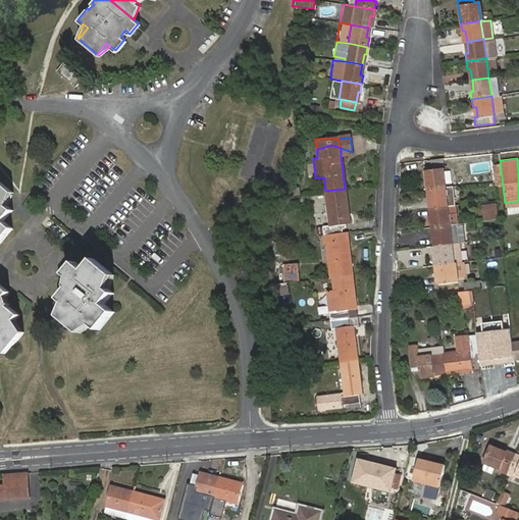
[(424,182),(425,190),(445,188),(443,168),(426,170),(427,182),(424,182)]
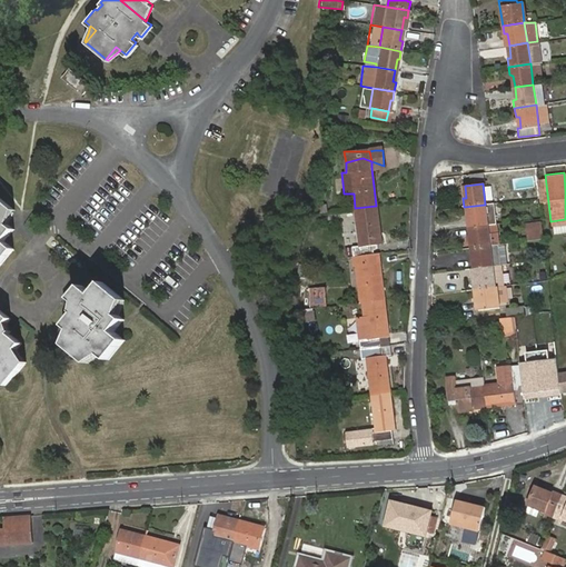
[(15,229),(9,225),(5,221),(8,216),(13,209),(0,198),(0,267),(13,248),(5,241),(15,229)]
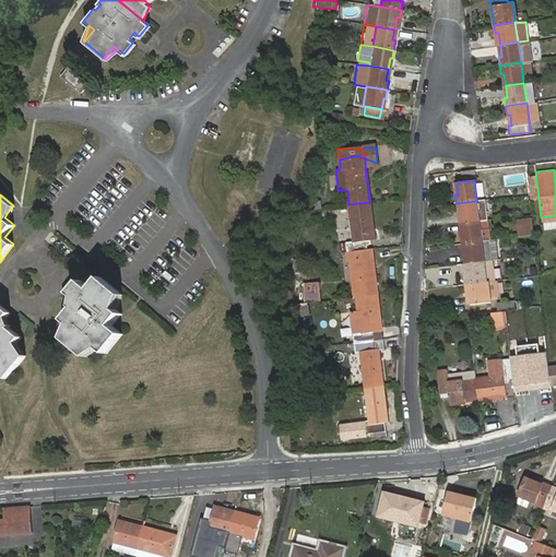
[(476,201),(456,203),(457,212),(460,211),(461,223),(478,221),(486,220),(484,200),(476,201)]
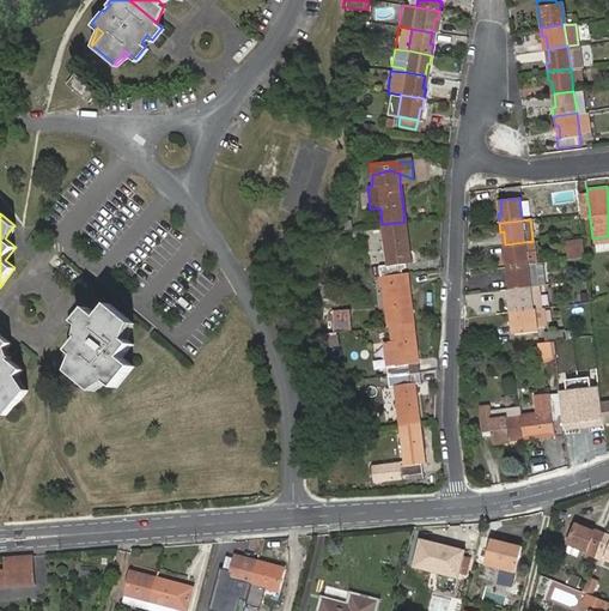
[(377,266),(378,276),(396,273),(396,264),(400,264),(408,262),(405,222),(382,224),(385,265),(377,266)]
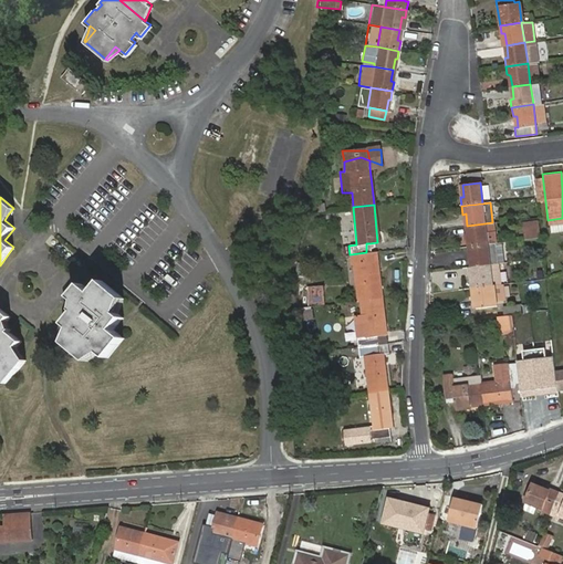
[(9,223),(13,208),(8,215),(4,220),(9,223)]
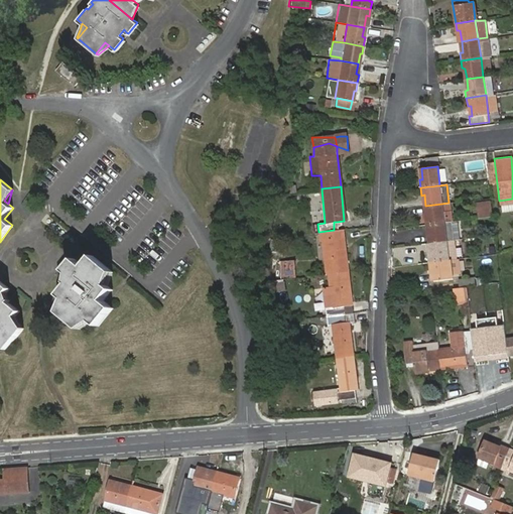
[(478,217),(490,216),(489,201),(476,202),(478,217)]
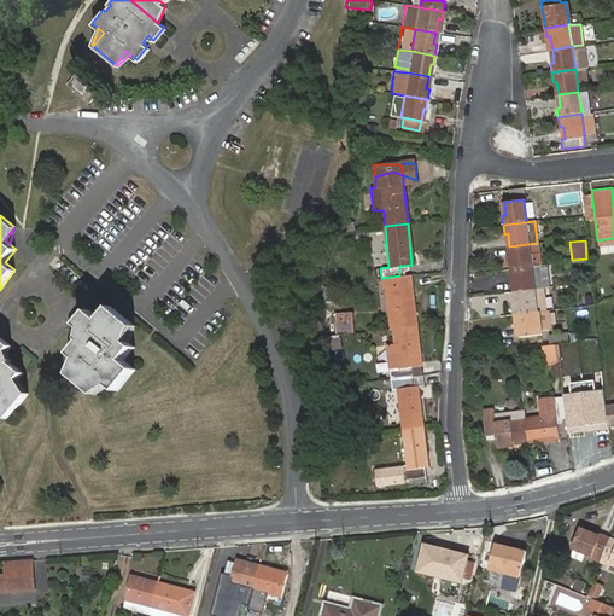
[(537,243),(528,244),(532,266),(541,265),(537,243)]
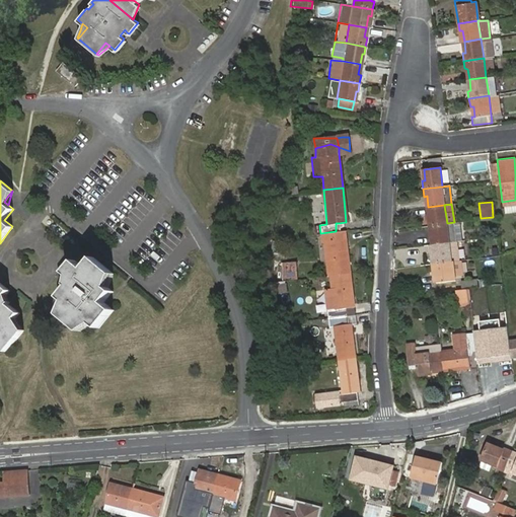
[(426,218),(427,225),(447,223),(444,205),(428,207),(429,218),(426,218)]
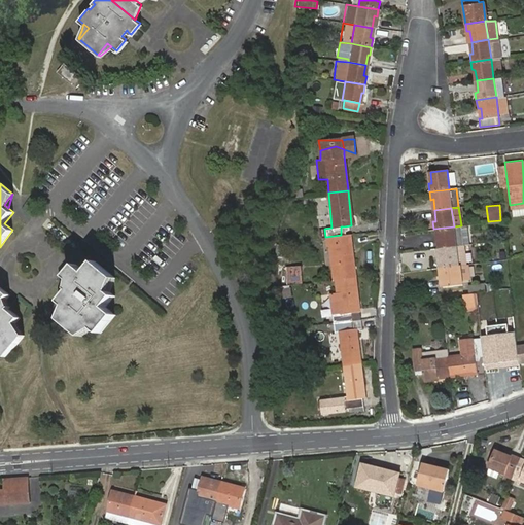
[(454,226),(433,229),(434,237),(438,237),(439,248),(456,245),(463,244),(461,225),(454,226)]
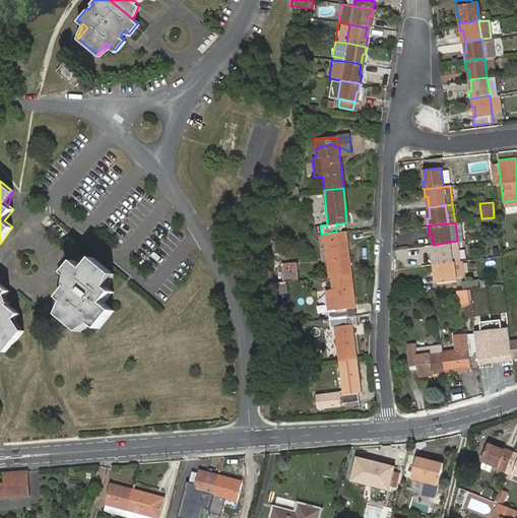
[(326,242),(330,276),(348,273),(344,231),(339,232),(336,232),(321,234),(322,242),(326,242)]
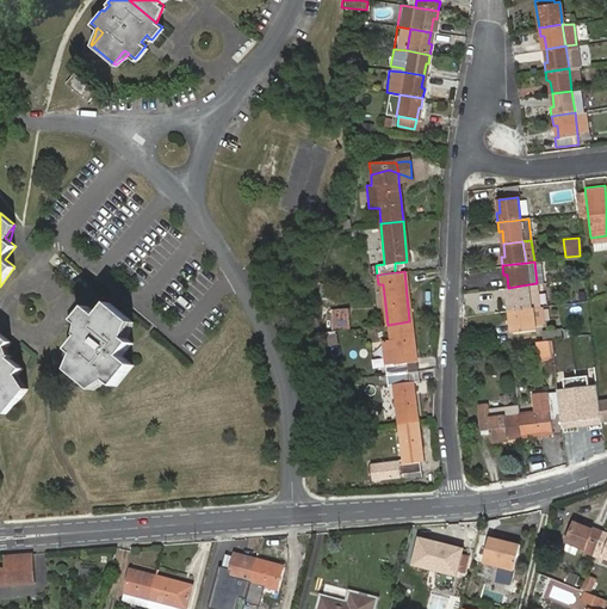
[(539,306),(537,283),(528,284),(531,307),(539,306)]
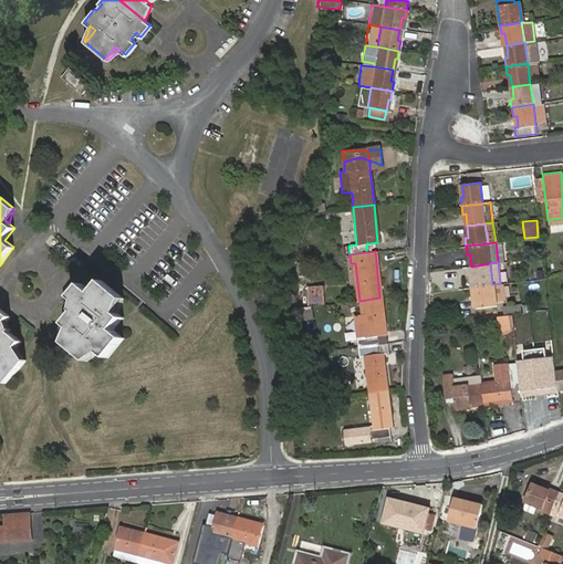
[(469,279),(470,288),(492,284),(490,263),(471,267),(472,279),(469,279)]
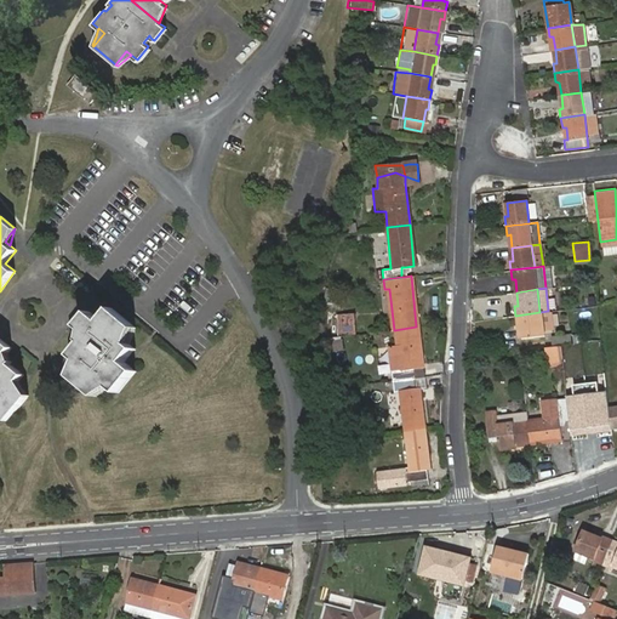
[(90,333),(83,340),(72,352),(78,357),(83,362),(72,375),(95,393),(106,380),(112,385),(119,391),(136,370),(124,361),(135,347),(127,342),(124,339),(135,325),(112,306),(101,319),(89,310),(78,323),(85,328),(90,333)]
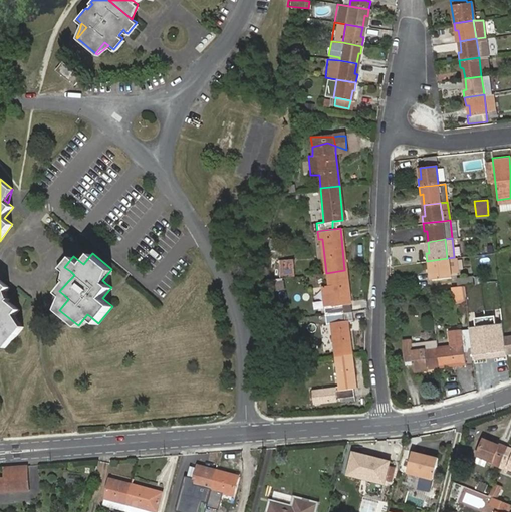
[(447,258),(427,261),(428,268),(431,267),(432,278),(449,276),(448,270),(456,269),(454,257),(447,258)]
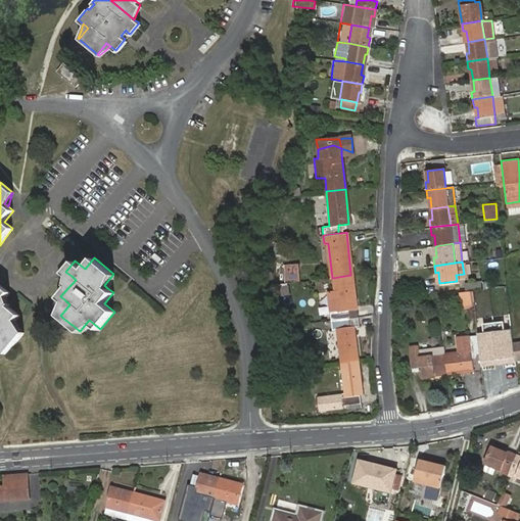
[(289,264),(288,280),(297,280),(298,265),(289,264)]
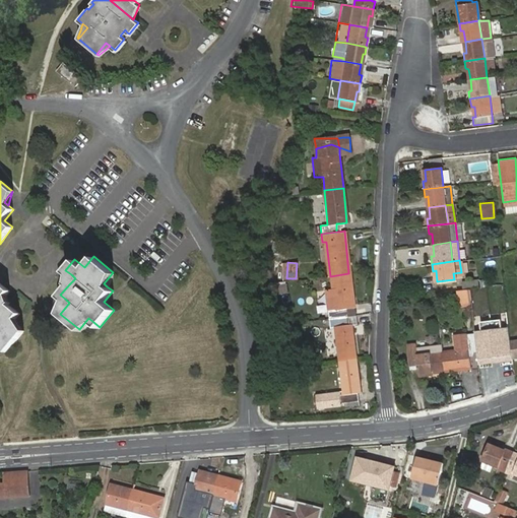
[(114,273),(113,272),(104,283),(107,286),(114,273)]
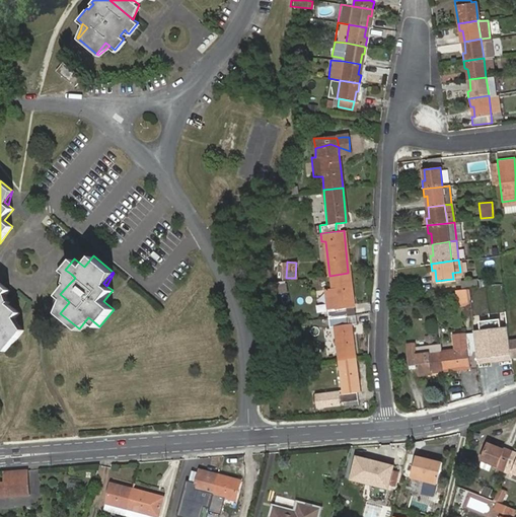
[(327,309),(327,317),(343,315),(342,307),(346,307),(350,306),(349,296),(351,295),(348,273),(329,276),(333,308),(327,309)]
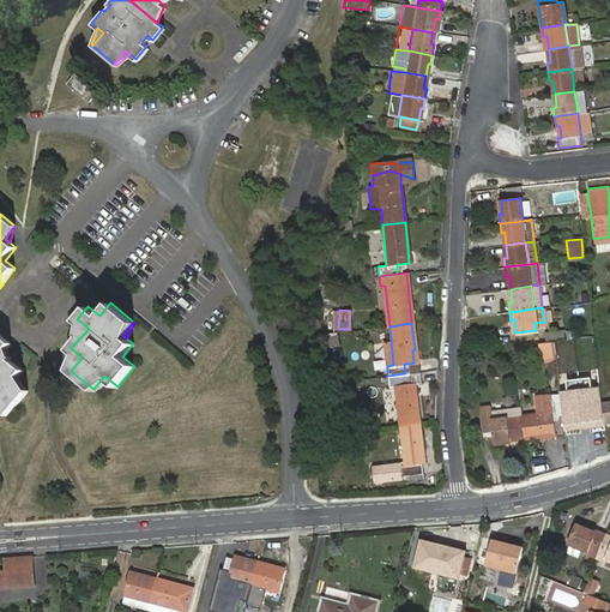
[(544,331),(545,341),(554,340),(565,339),(563,329),(544,331)]
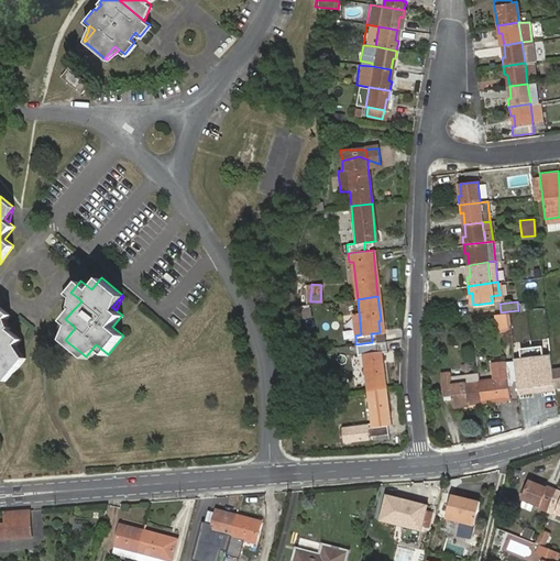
[(21,339),(10,330),(7,327),(2,325),(7,319),(10,315),(0,307),(0,373),(8,380),(25,358),(14,348),(18,344),(21,339)]
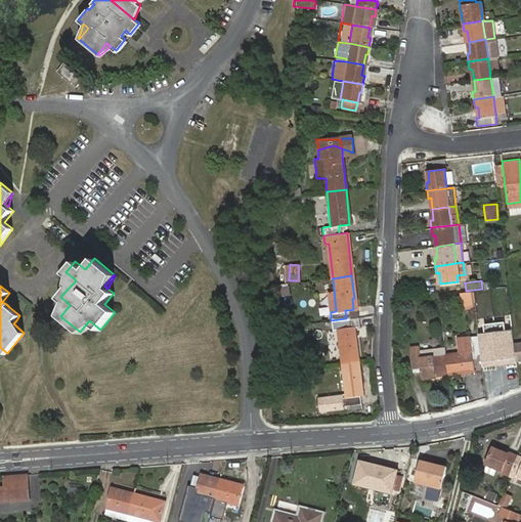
[(271,289),(272,297),(287,296),(286,288),(271,289)]
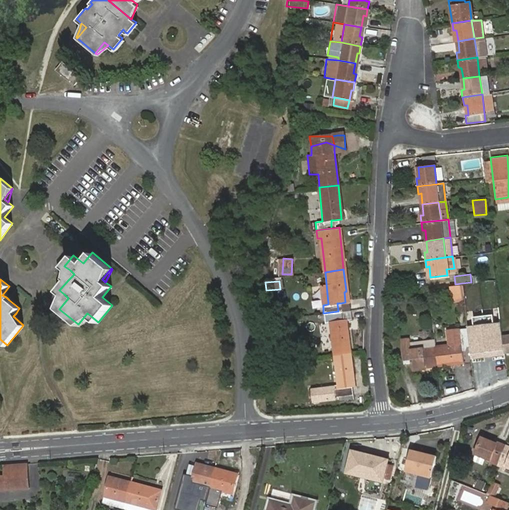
[(462,284),(449,286),(451,302),(464,301),(462,284)]
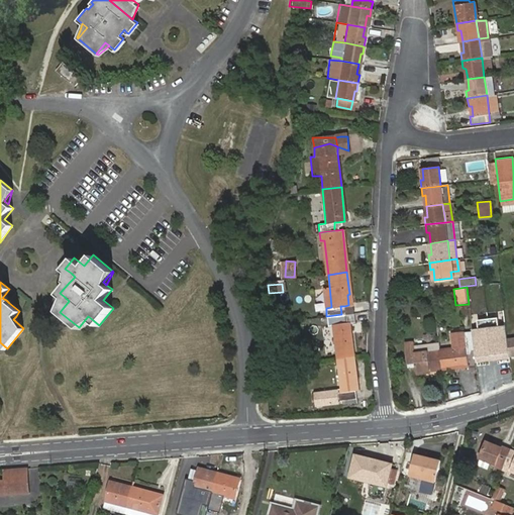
[(10,301),(6,293),(2,298),(6,300),(9,303),(10,301)]
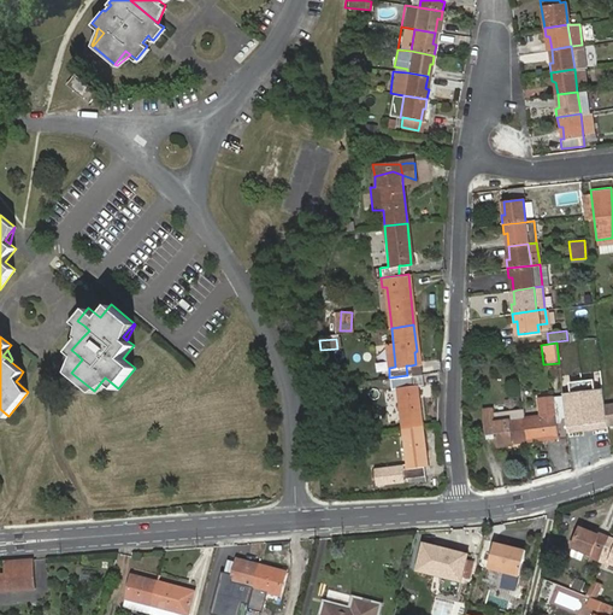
[(82,359),(77,355),(69,370),(71,373),(82,359)]
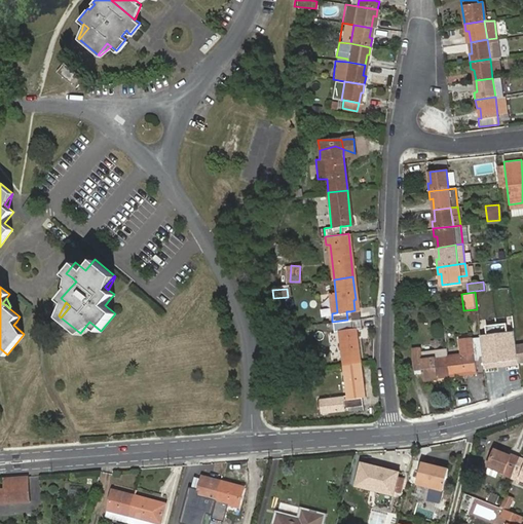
[(338,329),(341,364),(360,362),(358,338),(356,339),(355,328),(352,328),(348,329),(347,320),(332,322),(333,330),(338,329)]
